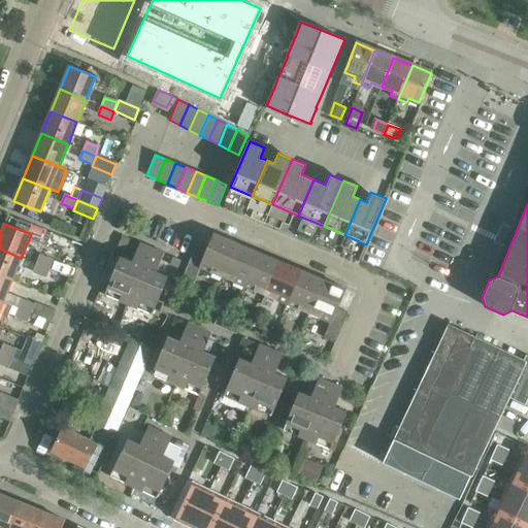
[(200,268),(221,277),(235,243),(213,234),(205,253),(195,249),(183,278),(194,284),(200,268)]
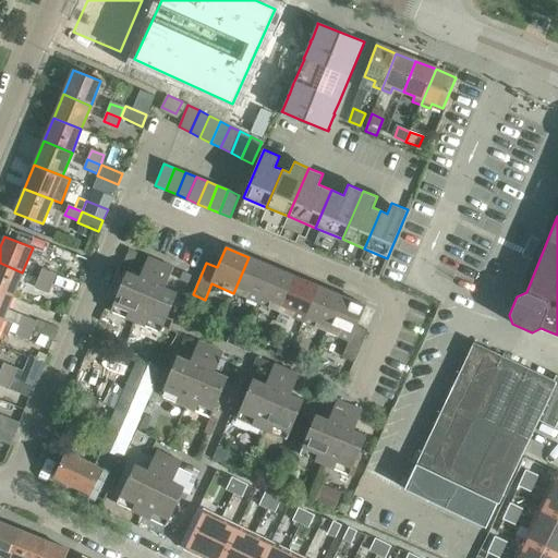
[(129,249),(123,263),(131,267),(137,253),(129,249)]
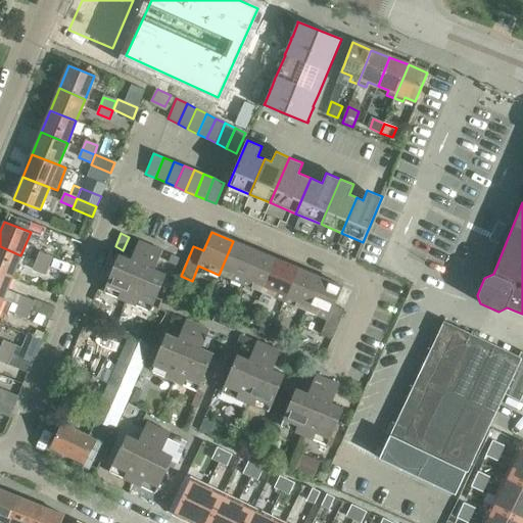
[(103,292),(150,313),(165,275),(153,270),(161,250),(139,241),(131,259),(119,254),(103,292)]
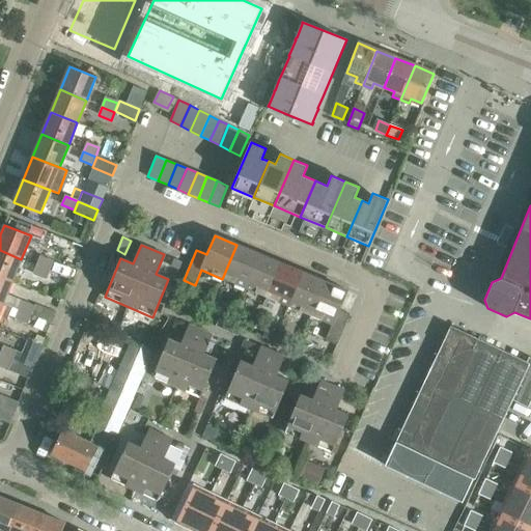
[(222,279),(244,288),(258,254),(236,245),(222,279)]
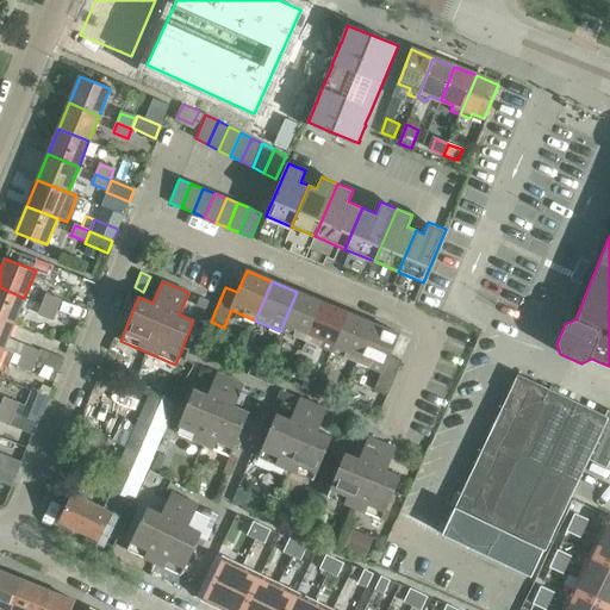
[(0,317),(14,323),(24,298),(0,287),(0,317)]
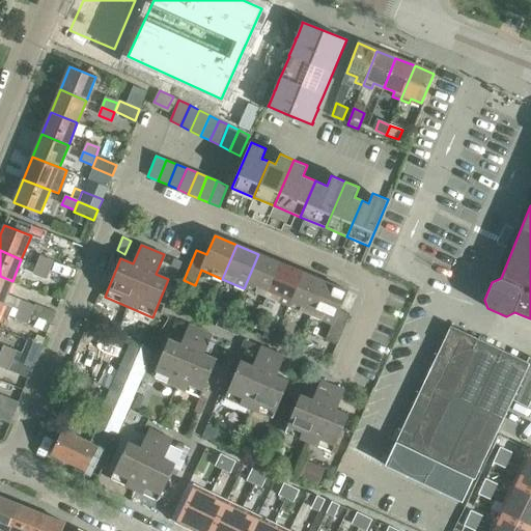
[(244,288),(267,298),(281,263),(258,254),(244,288)]
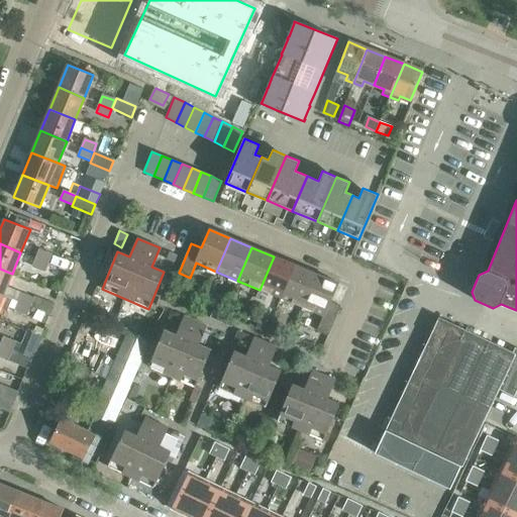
[(50,255),(39,250),(35,259),(47,264),(50,255)]
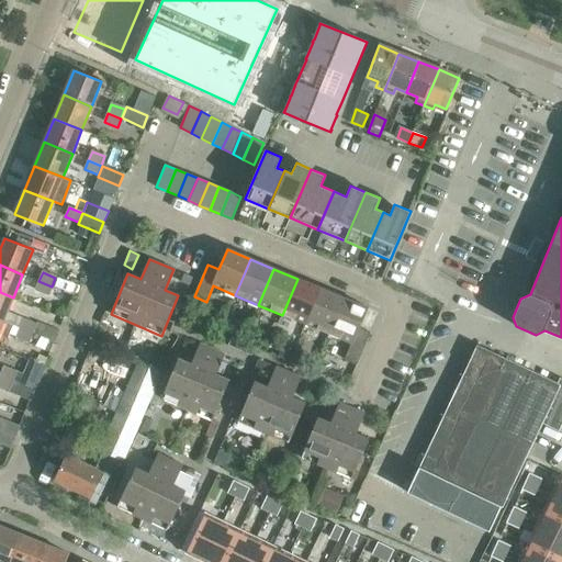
[(282,315),(305,325),(321,289),(298,279),(282,315)]
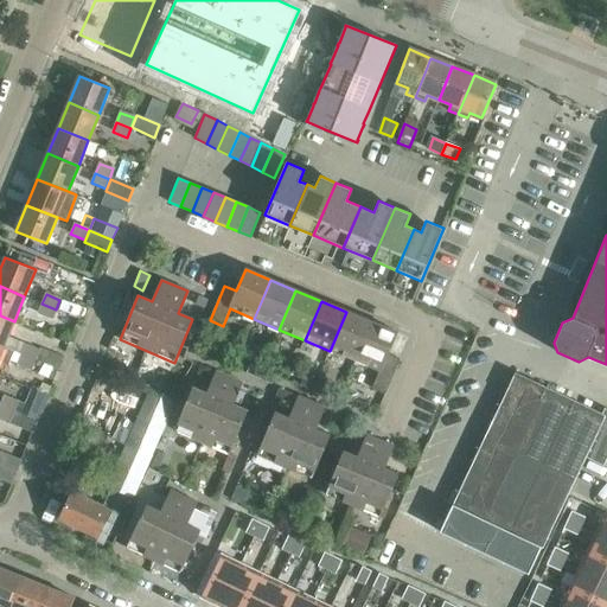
[(38,313),(52,319),(56,310),(42,304),(38,313)]
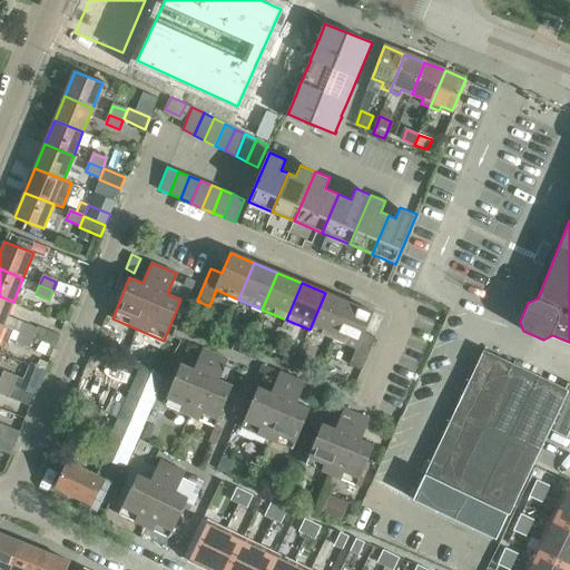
[(310,330),(334,340),(349,303),(325,293),(310,330)]
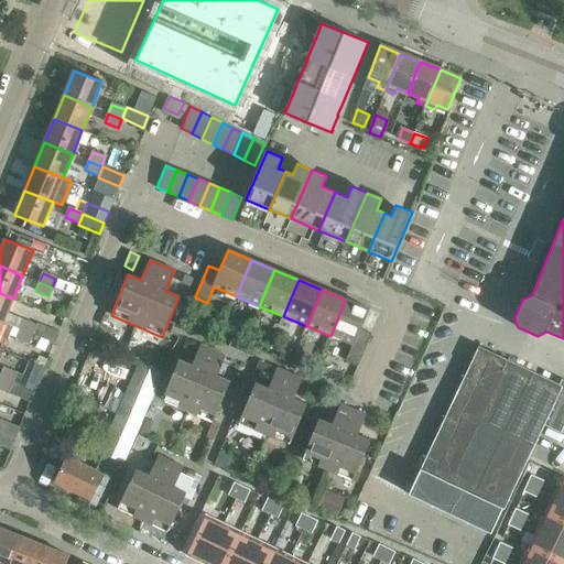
[(0,321),(3,323),(13,299),(0,293),(0,321)]
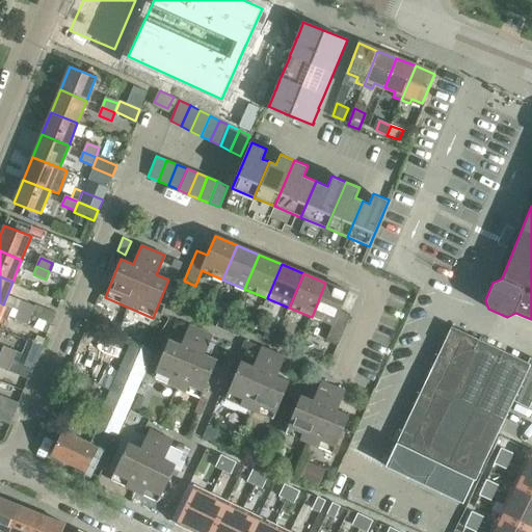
[(325,283),(312,317),(333,325),(326,340),(338,345),(350,315),(340,311),(348,292),(325,283)]
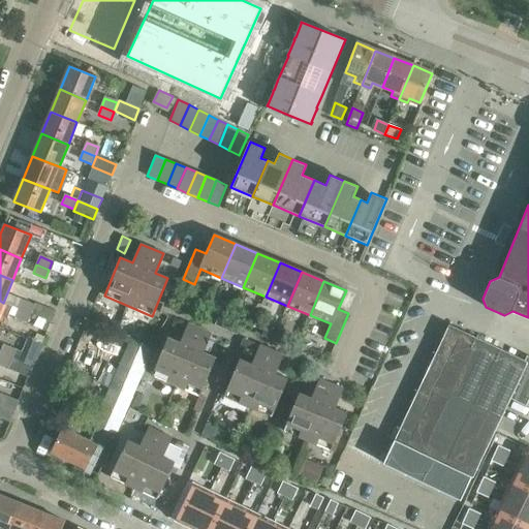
[(34,306),(22,301),(19,309),(30,314),(34,306)]
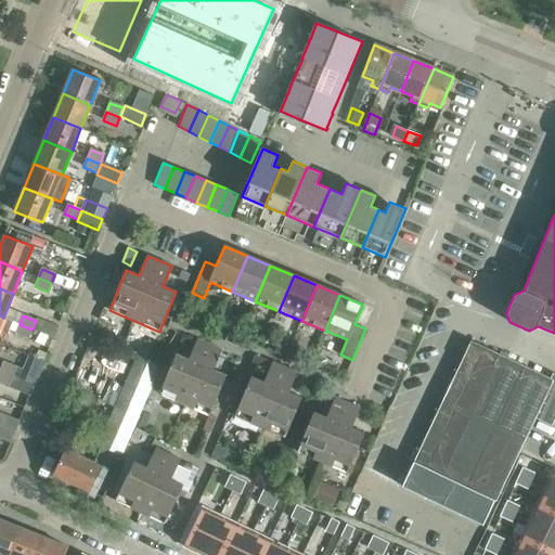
[(53,338),(57,327),(36,319),(36,321),(31,330),(53,338)]
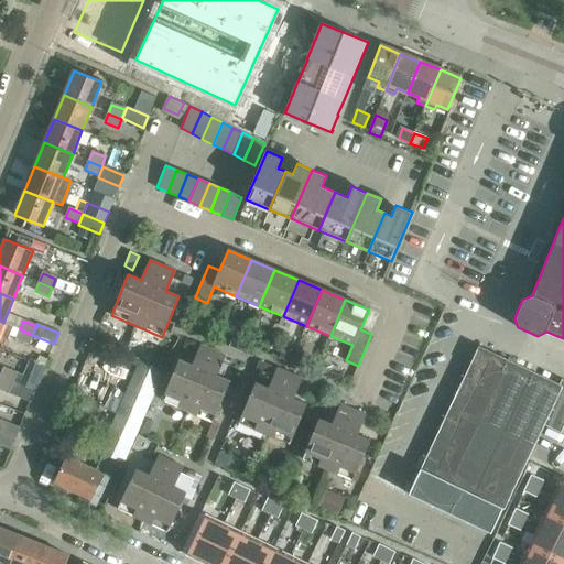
[(15,338),(29,344),(32,335),(20,329),(15,338)]
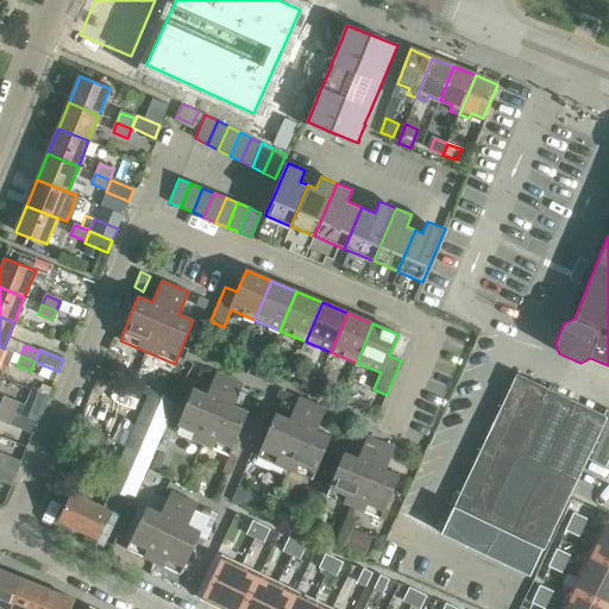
[(248,375),(261,380),(264,370),(251,365),(248,375)]
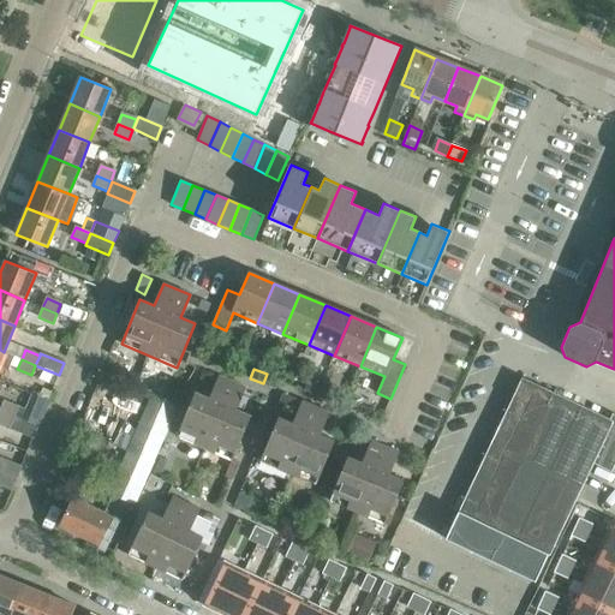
[(267,374),(263,383),(276,389),(280,378),(267,374)]
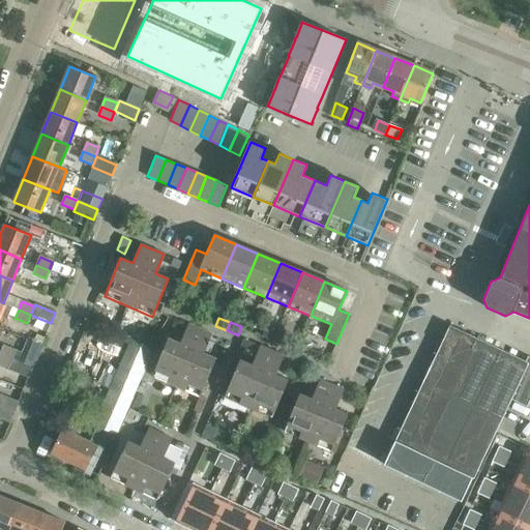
[(121,324),(117,332),(144,345),(148,336),(121,324)]
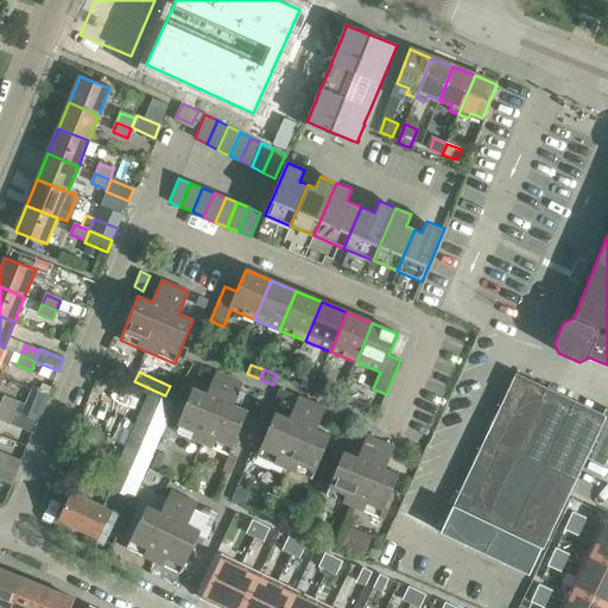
[(229,455),(230,455),(248,411),(234,405),(244,382),(216,372),(207,394),(192,388),(175,432),(229,455)]
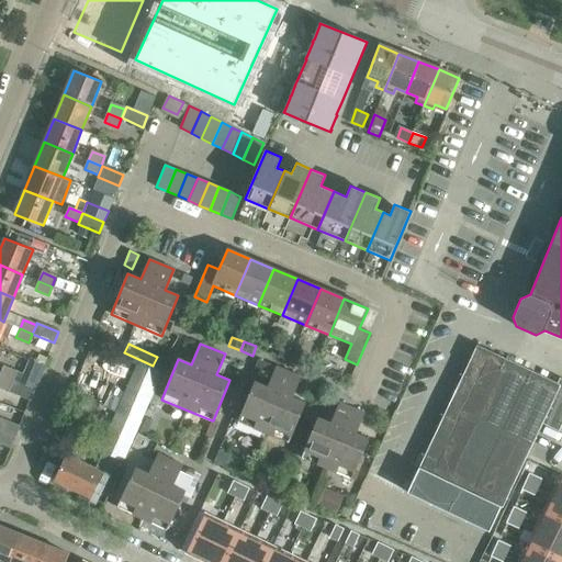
[(418,469),(407,494),(459,518),(491,532),(502,507),(509,492),(515,479),(517,474),(523,463),(542,420),(548,423),(559,428),(561,419),(561,379),(560,379),(558,383),(538,374),(475,346),(418,469)]
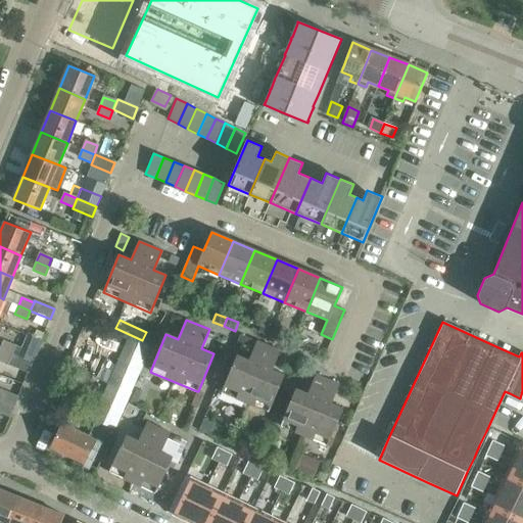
[(258,332),(270,337),(274,328),(263,324),(258,332)]
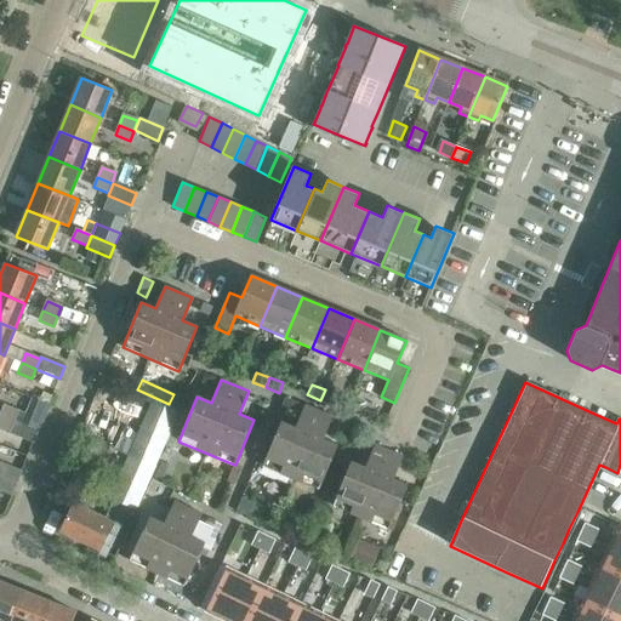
[(325,389),(320,400),(334,405),(337,396),(325,389)]
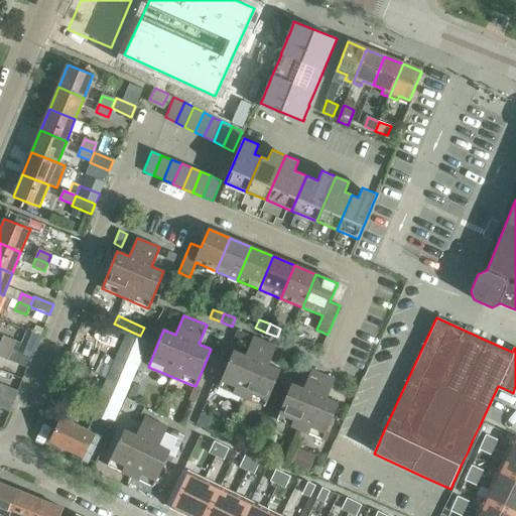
[(144,328),(140,336),(150,340),(153,332),(144,328)]
